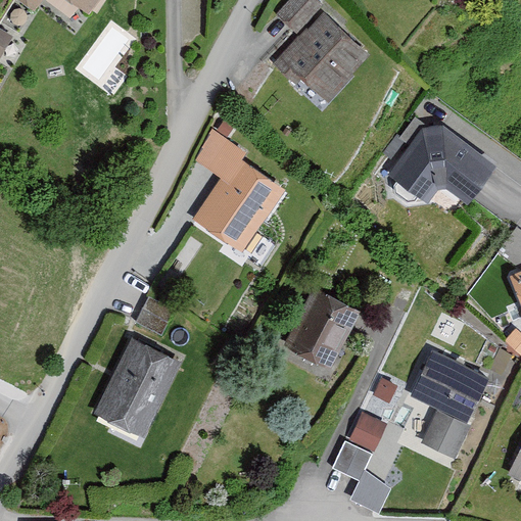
[(17,0),(35,13),(45,0),(65,0),(87,16),(99,0),(17,0)]
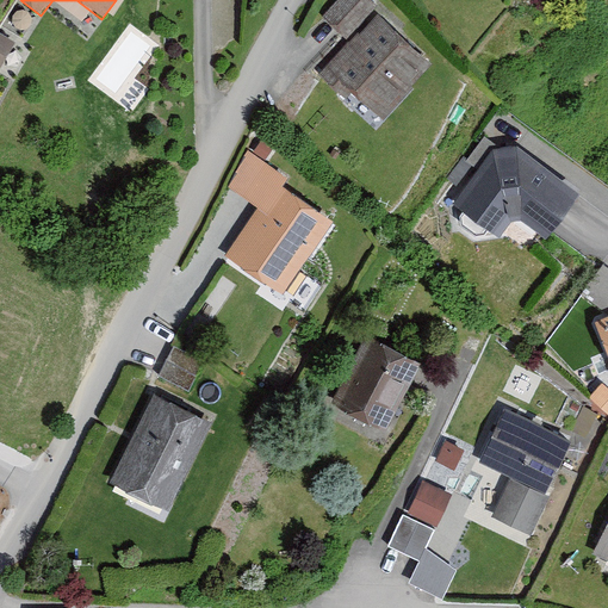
[(374,6),(367,0),(340,0),(323,19),(345,38),(374,6)]
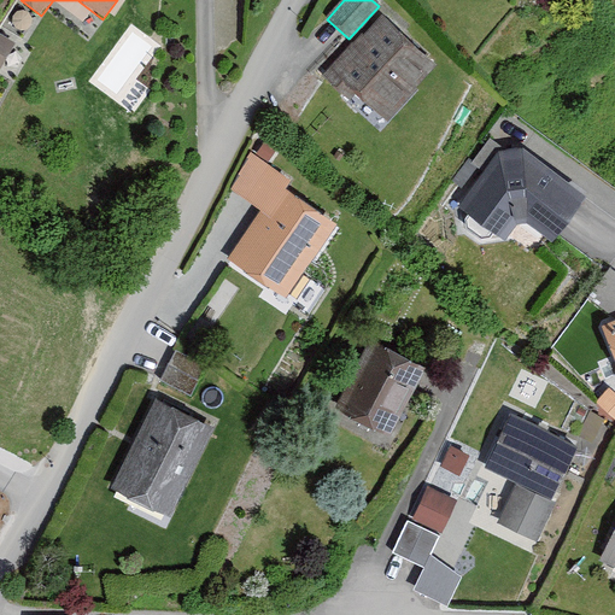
[(437,66),(381,15),(323,78),(353,106),(362,97),(387,121),(437,66)]
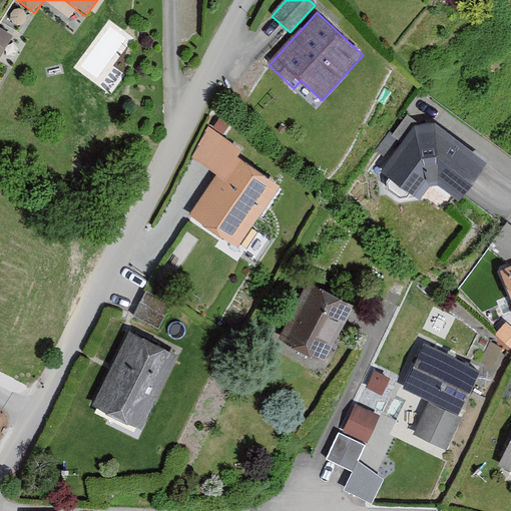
[(0,55),(9,38),(0,33),(0,55)]
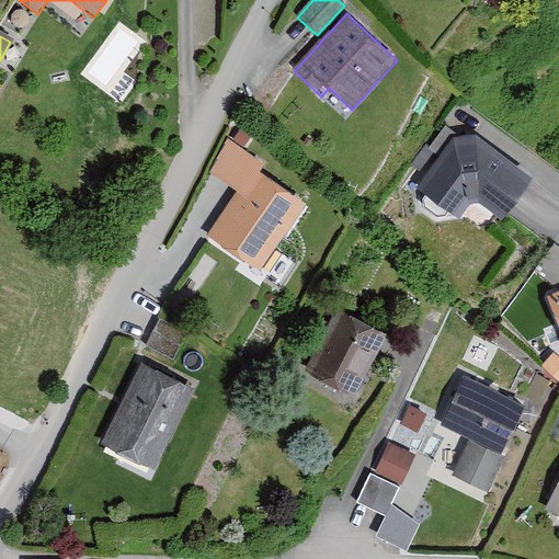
[(532,180),(476,136),(453,137),(417,183),(460,217),(476,198),(502,218),(532,180)]
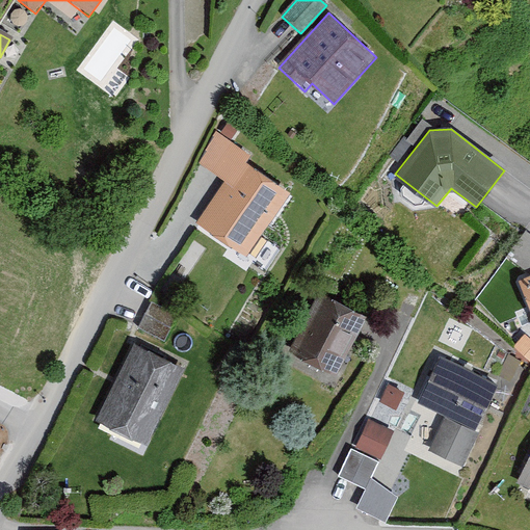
[(253,157),(218,136),(197,168),(224,184),(199,226),(253,259),(292,194),(246,166),(253,157)]
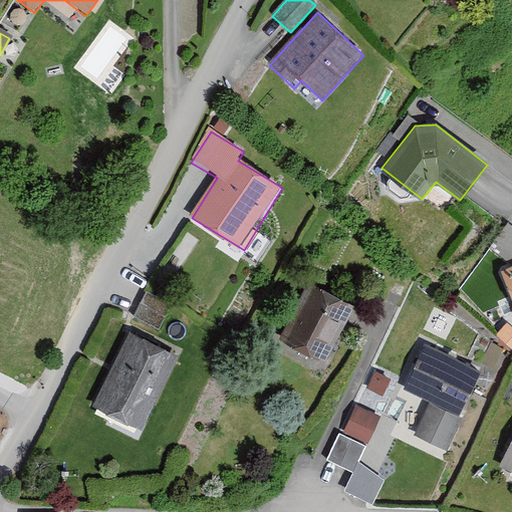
[(489,249),(511,265),(503,269),(511,289),(511,228),(507,225),(489,249)]
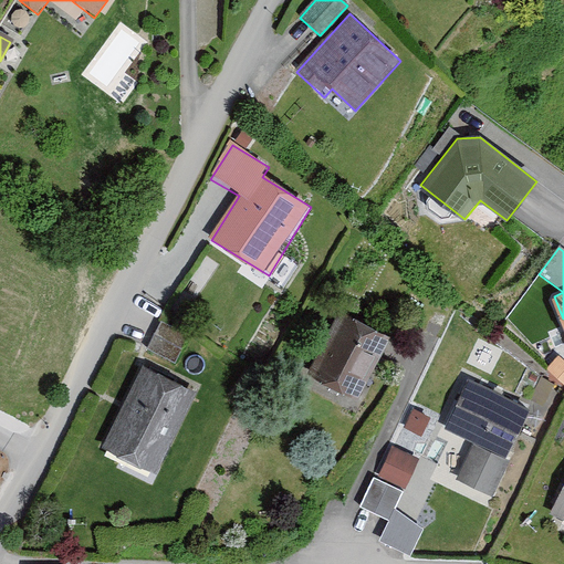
[(358,398),(389,334),(340,310),(309,375),(358,398)]
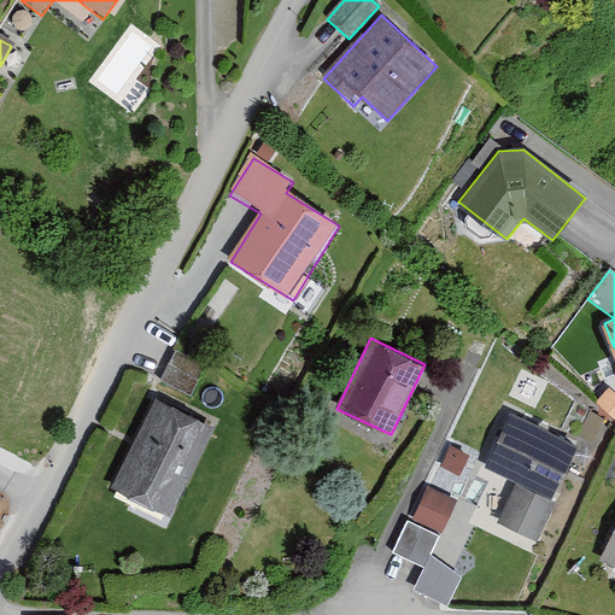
[(177,350),(164,381),(192,394),(205,363),(177,350)]
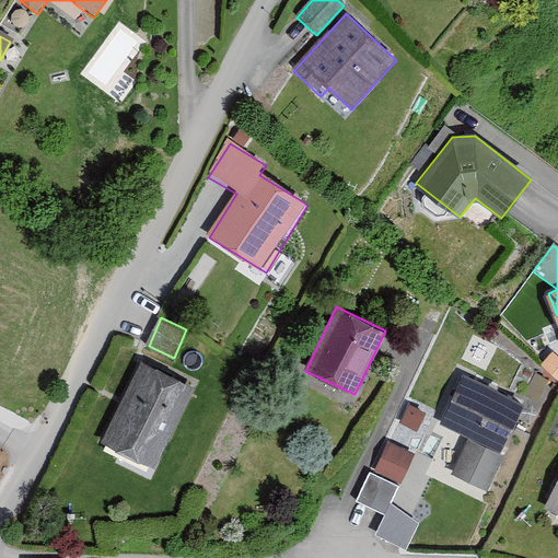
[(557,357),(554,353),(543,367),(557,378),(557,357)]
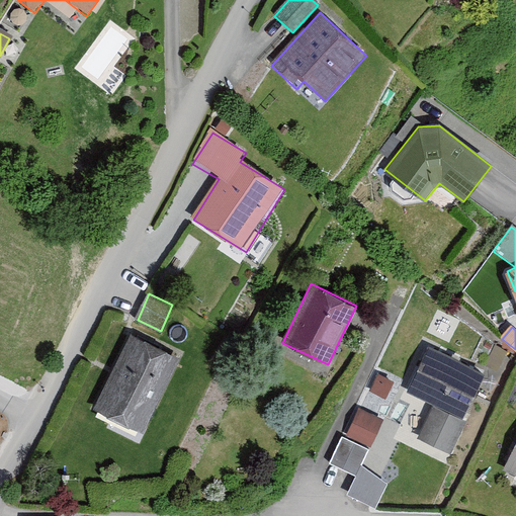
[(181,358),(131,334),(94,407),(145,432),(181,358)]
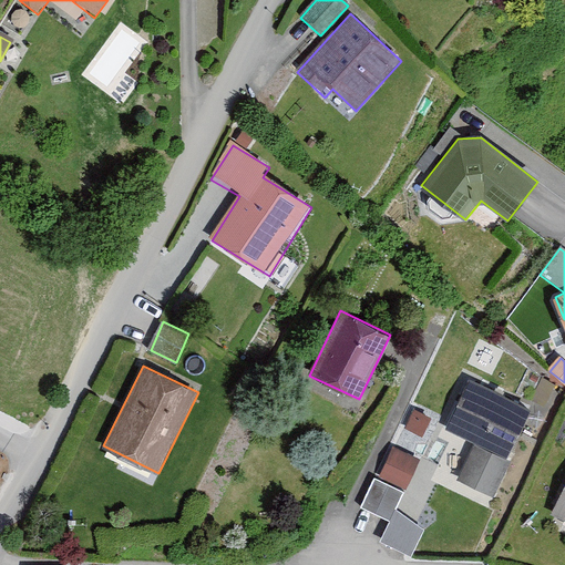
[(530,411),(471,381),(447,430),(476,445),(460,479),(494,496),(511,463),(504,461),(530,411)]
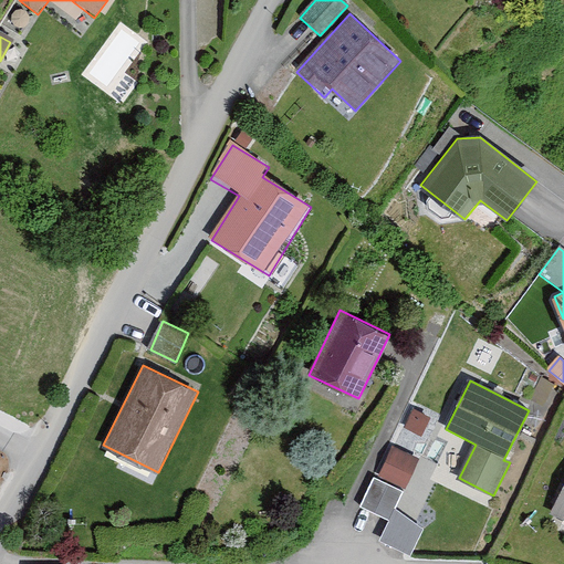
[(363,507),(390,519),(403,490),(375,478),(363,507)]
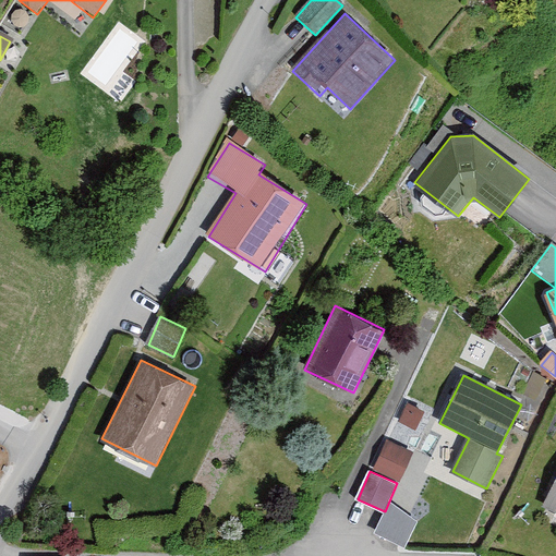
[(555,474),(542,506),(555,511),(555,474)]
